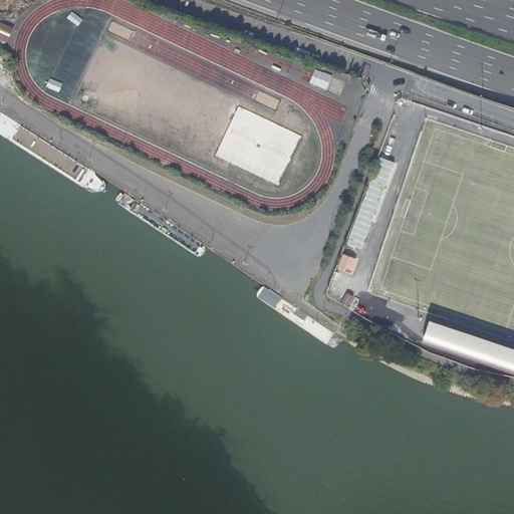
[(71,16),(68,23),(80,28),(83,21),(71,16)]
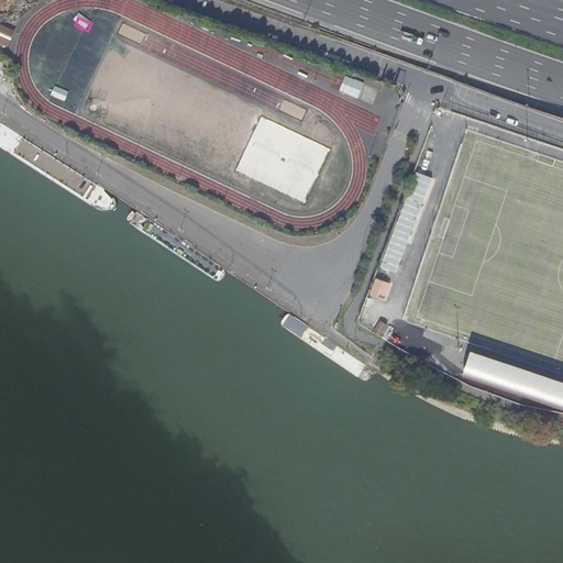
[(0,44),(8,48),(15,32),(2,25),(0,28),(0,44)]
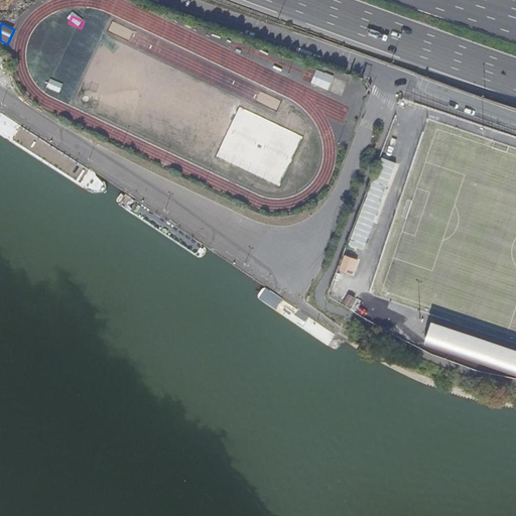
[(317,70),(311,84),(329,91),(334,77),(317,70)]
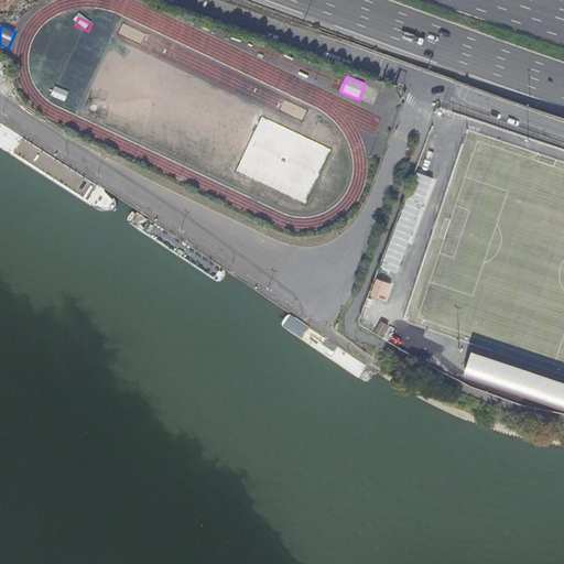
[(64,101),(68,91),(55,86),(51,96),(64,101)]
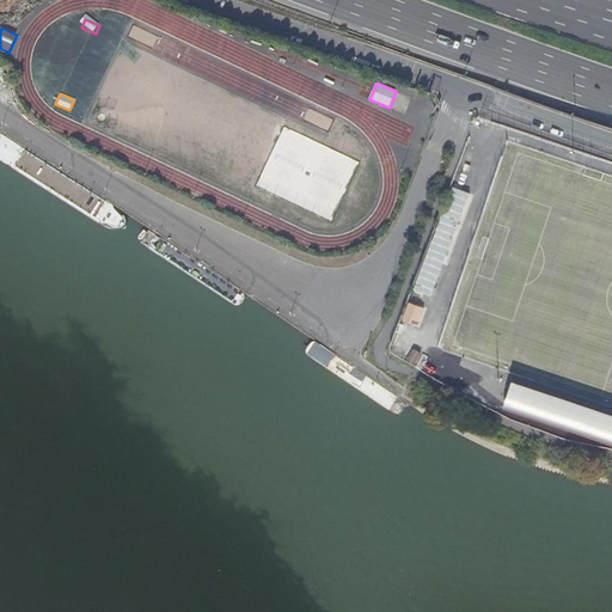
[(469,193),(452,187),(414,289),(430,295),(469,193)]
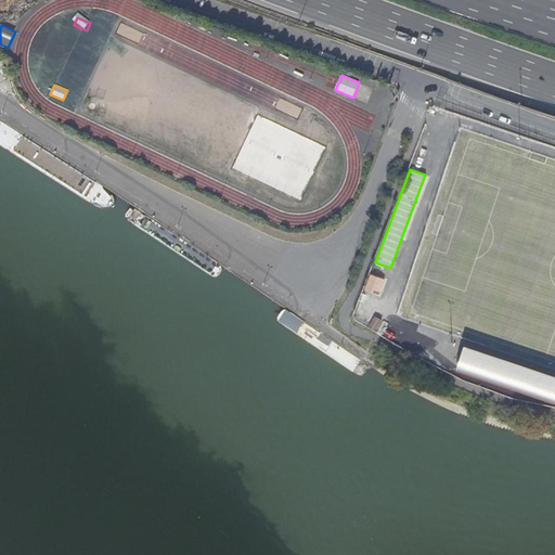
[(374,274),(369,291),(383,295),(388,279),(374,274)]
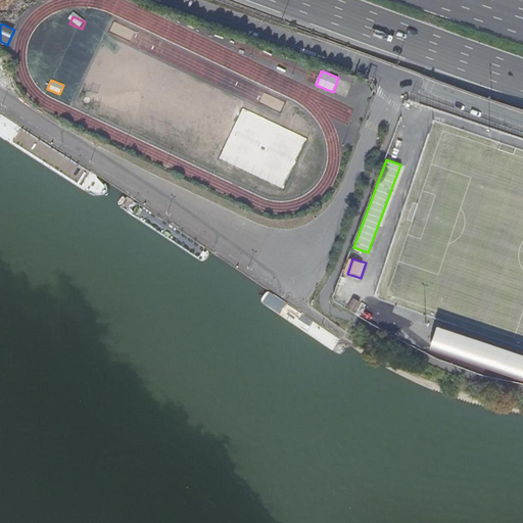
[(358,300),(350,296),(344,304),(352,308),(358,300)]
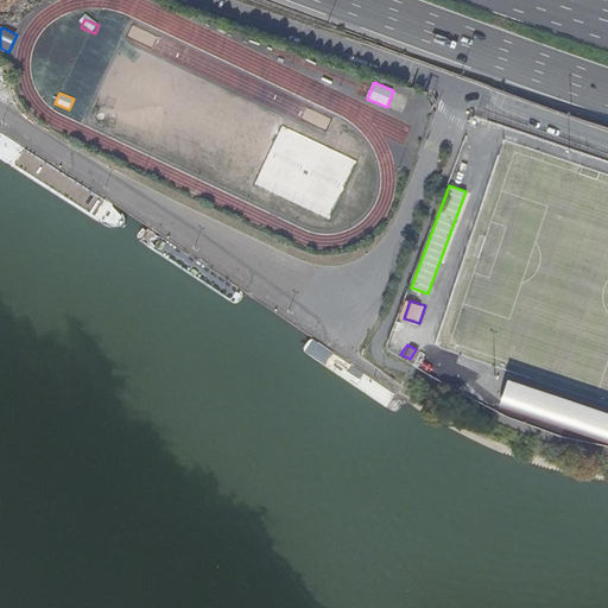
[(510,381),(502,401),(556,420),(607,437),(607,417),(594,413),(595,411),(581,405),(580,407),(565,404),(567,401),(552,397),(551,399),(523,388),(524,387),(510,381)]
